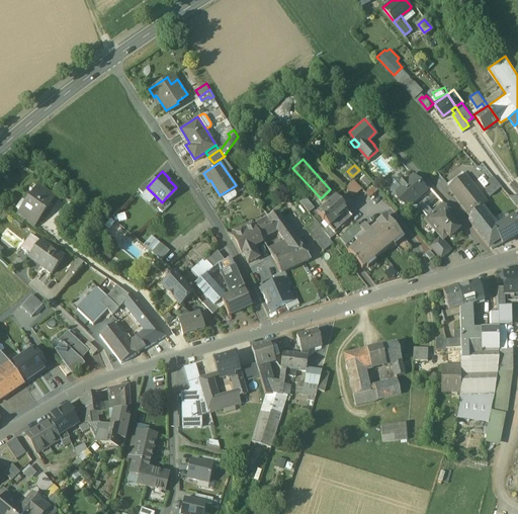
[(363,172),(357,179),(366,188),(372,180),(363,172)]
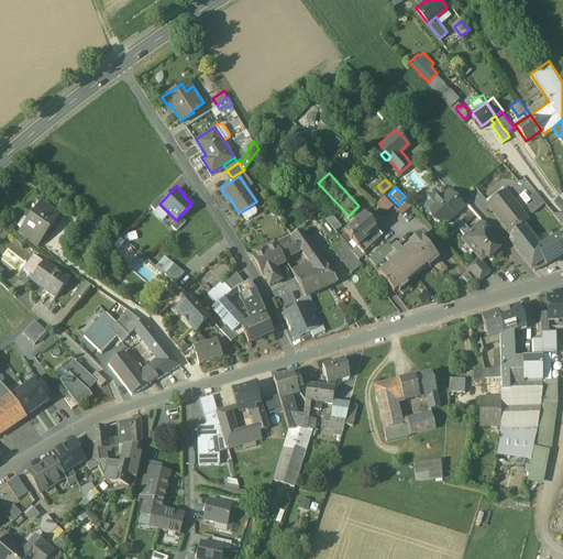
[(543,199),(536,188),(530,193),(536,199),(539,203),(543,199)]
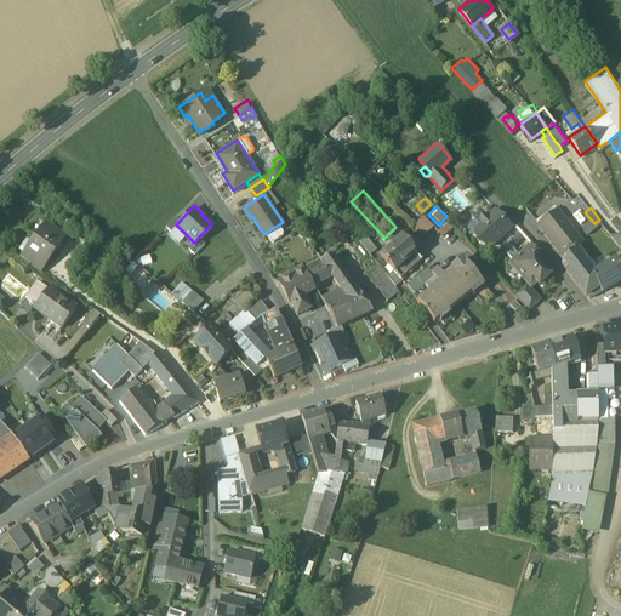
[(480,214),(479,210),(473,211),(471,214),(471,216),(472,218),(469,220),(468,222),(467,226),(468,228),(469,232),(476,231),(477,239),(485,241),(494,233),(496,235),(510,223),(503,216),(502,216),(496,209),(488,215),(485,212),(480,214)]
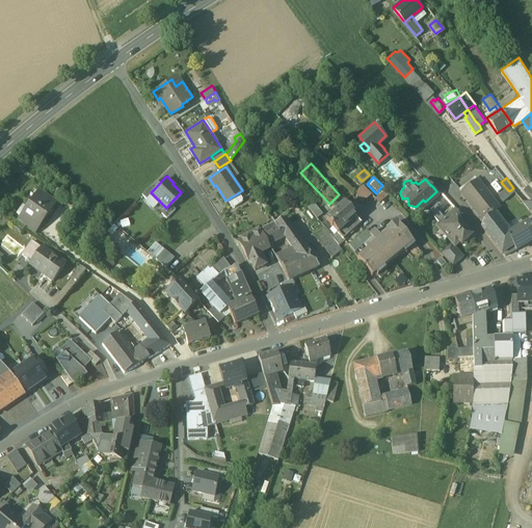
[(498,203),(478,179),(471,185),(470,183),(461,189),(481,214),(491,207),(491,208),(498,203)]
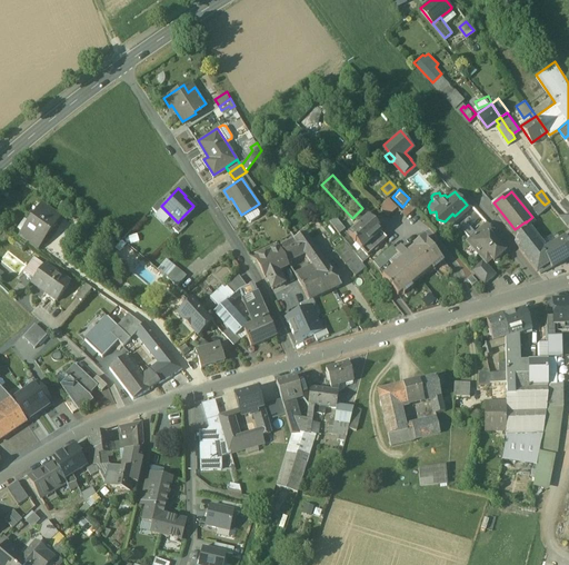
[(388,195),(379,204),(388,214),(397,205),(388,195)]
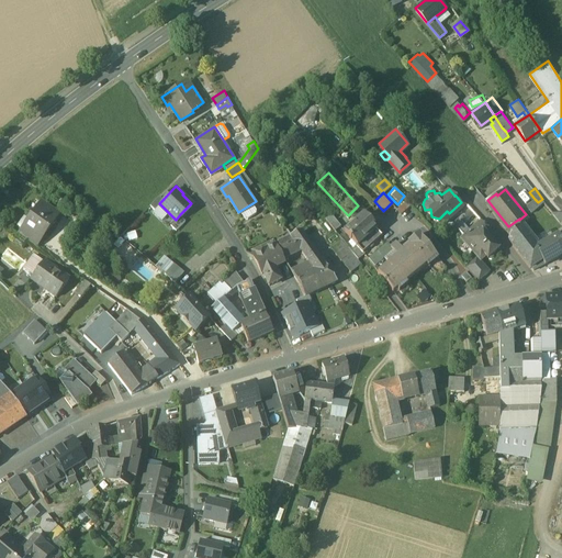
[(159,193),(150,203),(155,208),(159,203),(164,199),(159,193)]
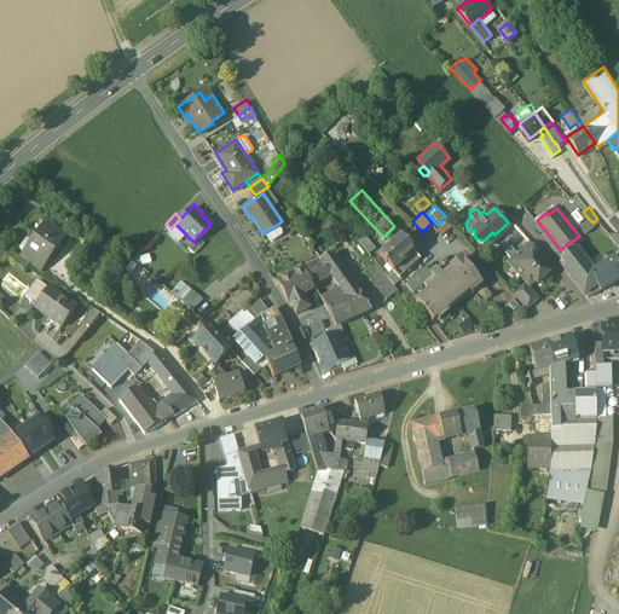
[(437,227),(441,233),(452,224),(447,218),(437,227)]
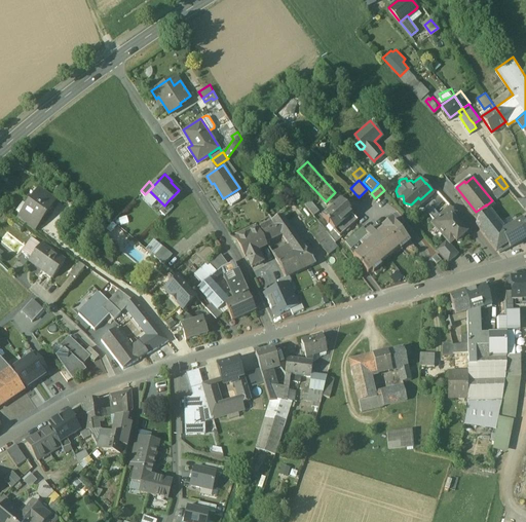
[(500,186),(494,191),(497,195),(498,194),(503,189),(500,186)]
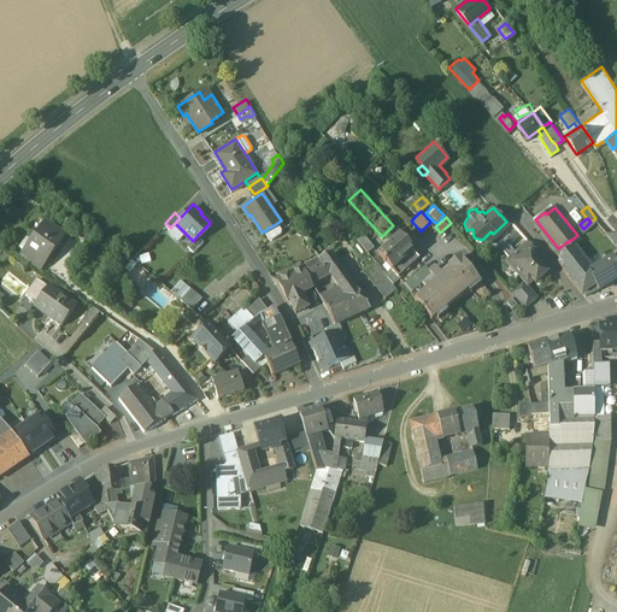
[(46,219),(25,248),(39,258),(43,262),(65,233),(46,219)]
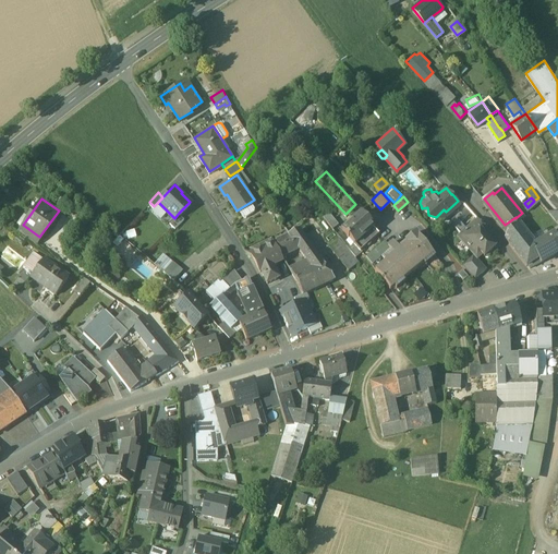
[(251,202),(240,209),(243,215),(246,216),(254,211),(255,207),(251,202)]
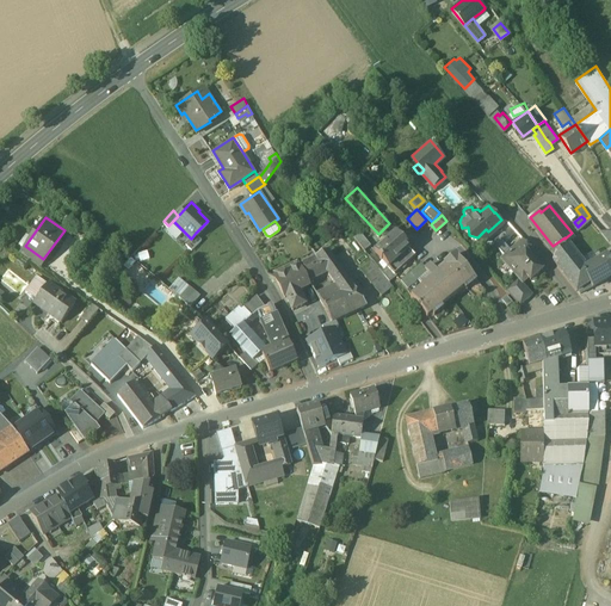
[(370,241),(360,229),(353,234),(364,247),(370,241)]
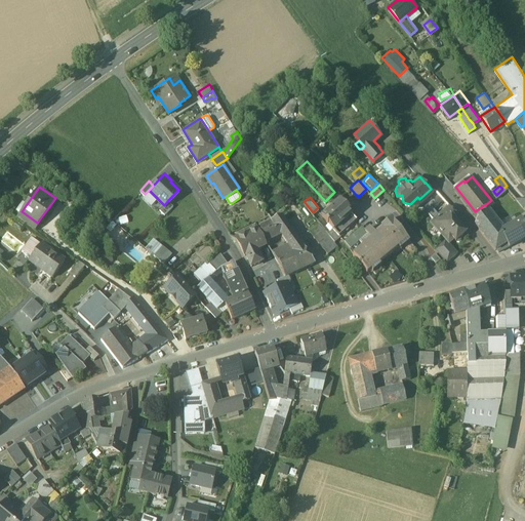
[(339,197),(321,213),(328,222),(332,227),(333,227),(352,211),(339,197)]
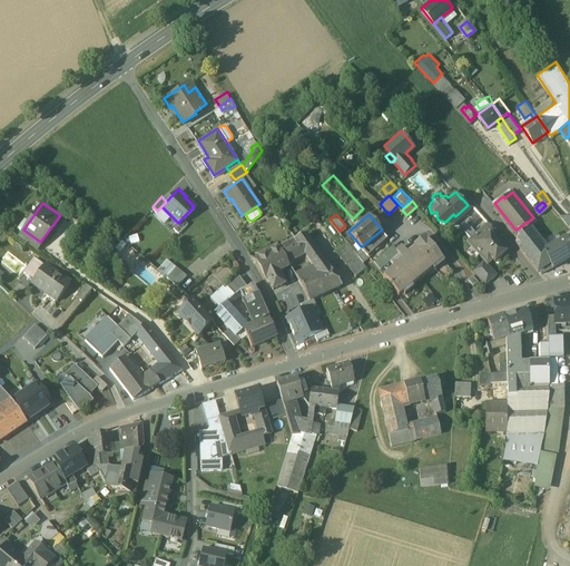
[(178,223),(174,227),(178,232),(188,222),(183,217),(178,223)]
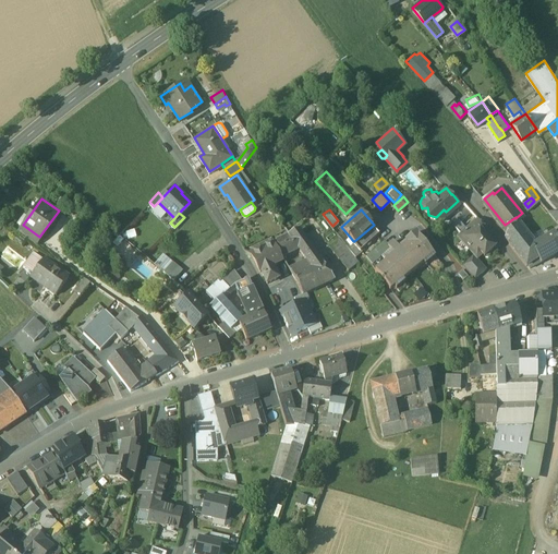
[(486,225),(478,216),(472,221),(478,230),(482,228),(483,228),(486,225)]
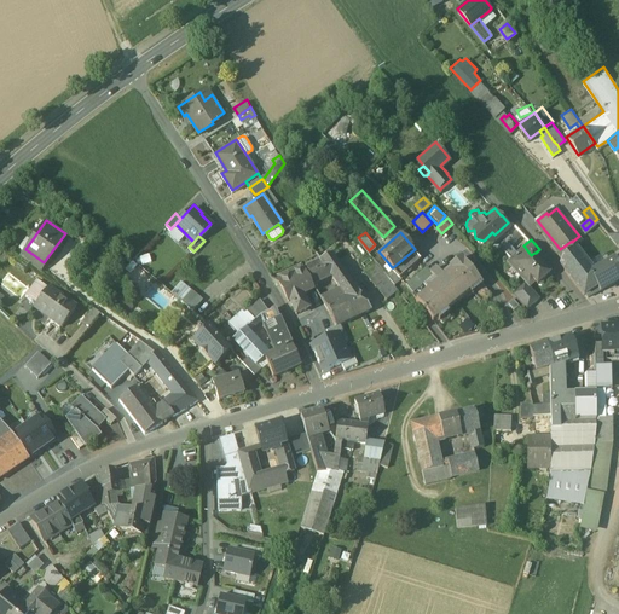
[(572,241),(560,249),(563,254),(574,245),(574,244),(572,242),(572,241)]
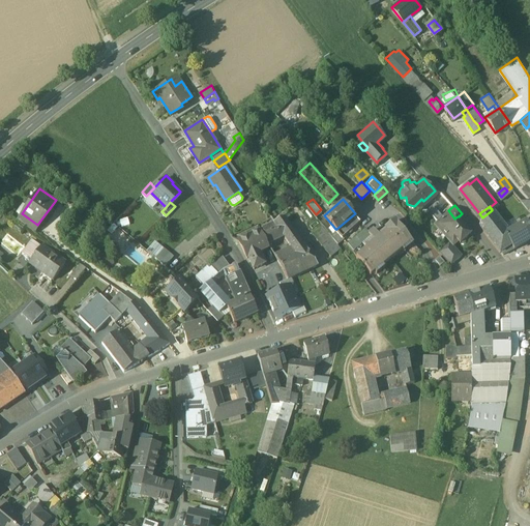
[(492,209),(492,210),(482,217),(480,224),(500,249),(501,249),(511,242),(504,231),(507,229),(492,209)]
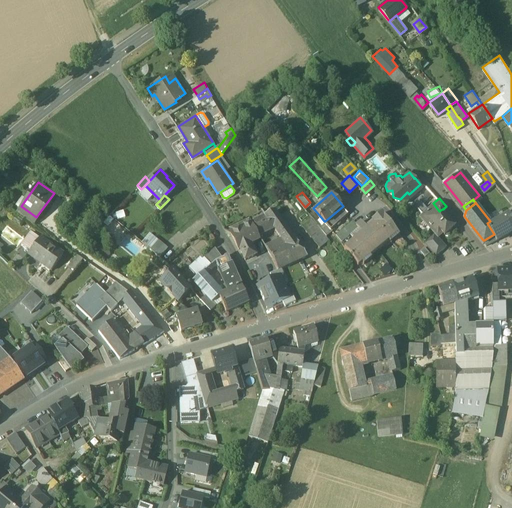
[(439,211),(433,203),(420,214),(434,231),(437,234),(438,234),(442,230),(444,232),(454,223),(443,209),(442,209),(439,211)]
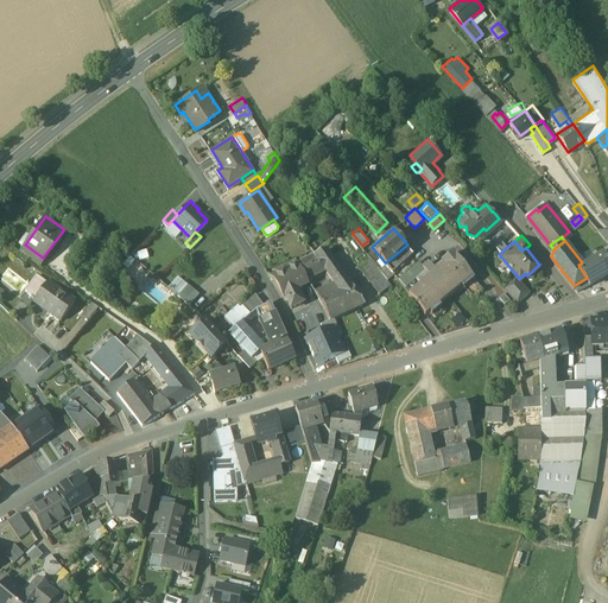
[(38,254),(25,245),(20,251),(33,260),(38,254)]
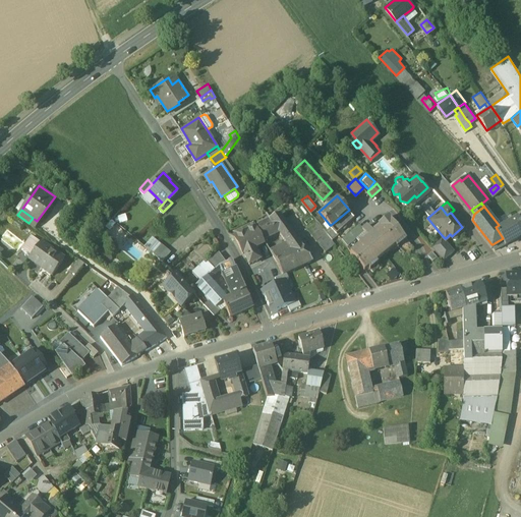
[(349,210),(331,225),(336,232),(337,231),(354,216),(349,210)]
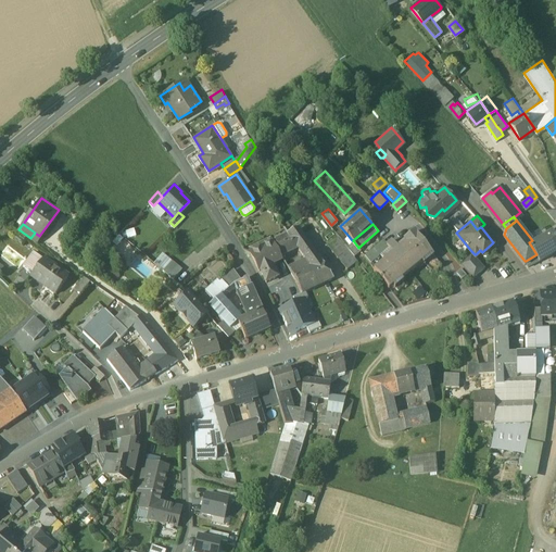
[(298,226),(273,238),(280,253),(298,246),(300,249),(310,242),(298,226)]
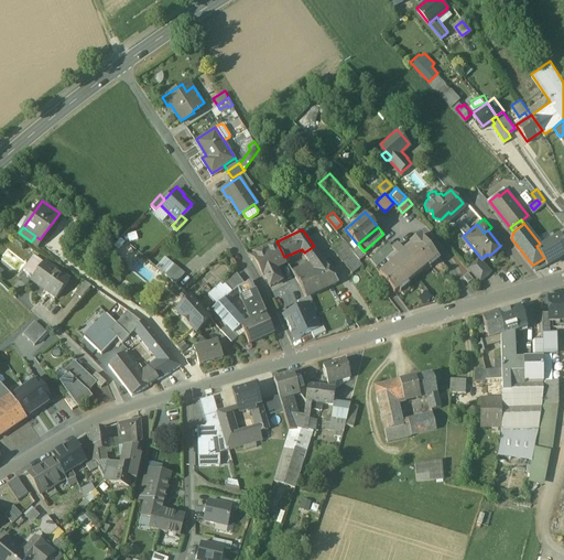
[(353,238),(345,229),(340,234),(347,243),(353,238)]
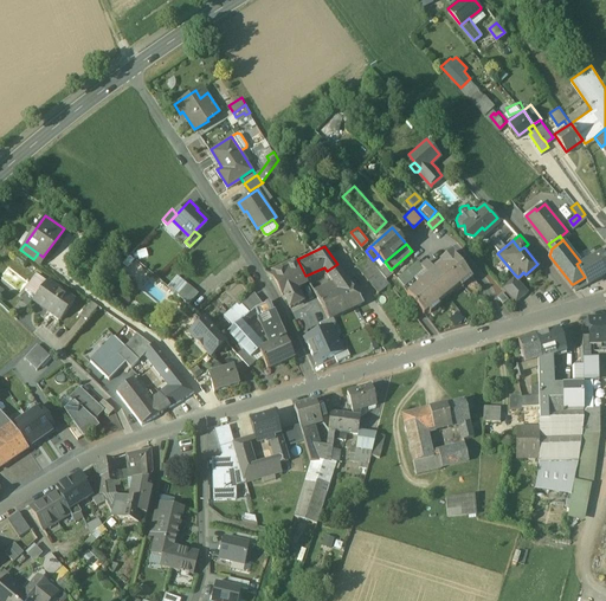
[(443,263),(407,291),(425,314),(439,303),(437,301),(458,283),(461,285),(472,276),(451,249),(439,258),(443,263)]
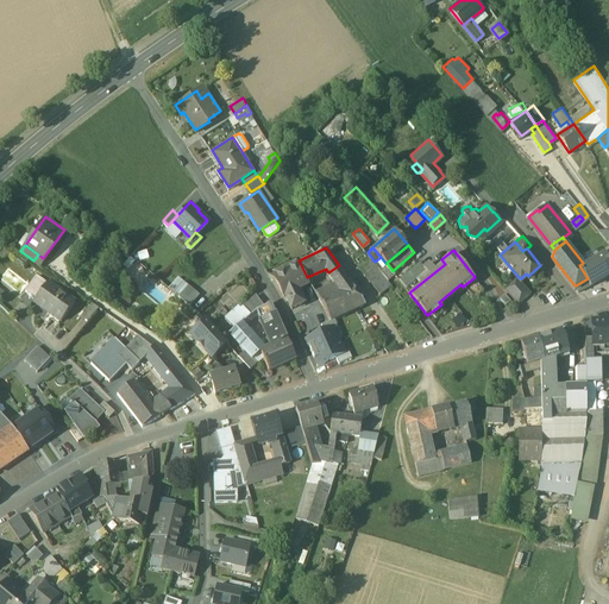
[(583,263),(579,265),(588,278),(590,282),(590,283),(608,271),(608,260),(603,251),(583,263)]
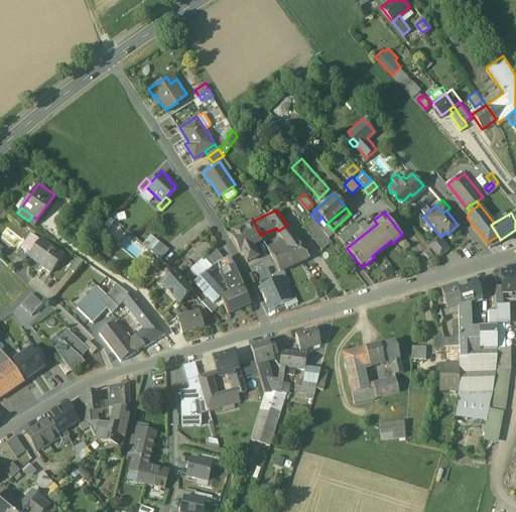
[(332,240),(312,217),(303,225),(320,248),(332,240)]
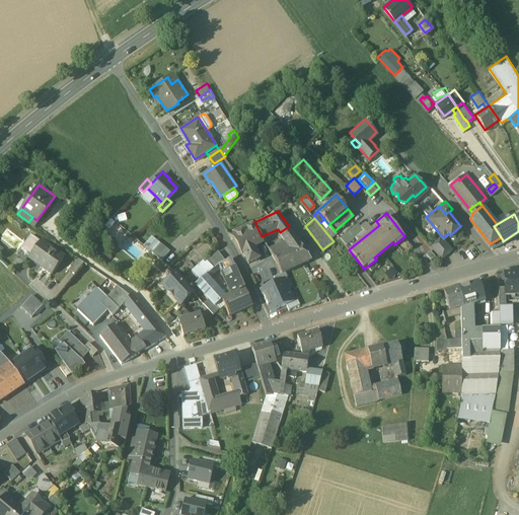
[(254,222),(233,232),(241,250),(243,249),(248,261),(258,255),(252,242),(263,238),(262,236),(254,222)]
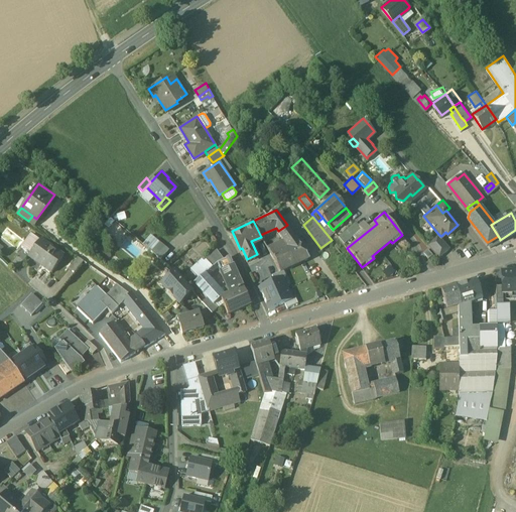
[(334,229),(333,230),(328,223),(327,223),(321,227),(329,236),(335,231),(334,229)]
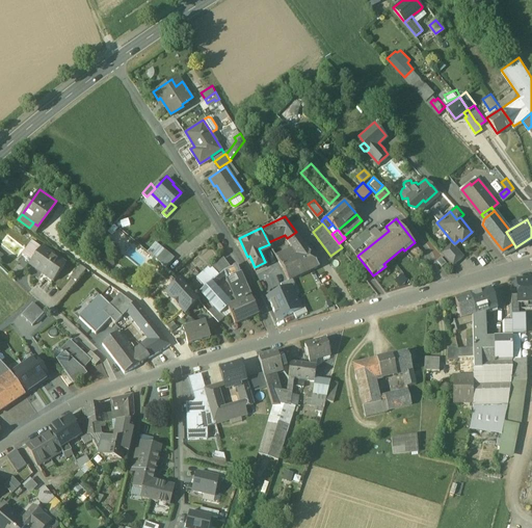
[(303,242),(296,232),(287,238),(292,245),(294,249),(303,242)]
